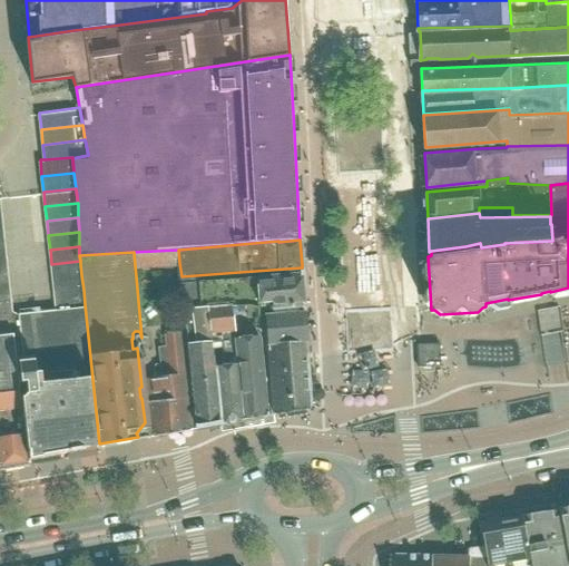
[(0,261),(0,276),(10,276),(9,261),(0,261)]
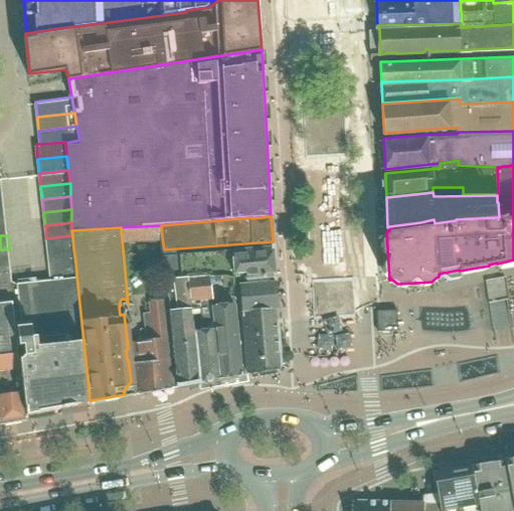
[(47,251),(73,248),(72,238),(72,235),(46,238),(47,251)]
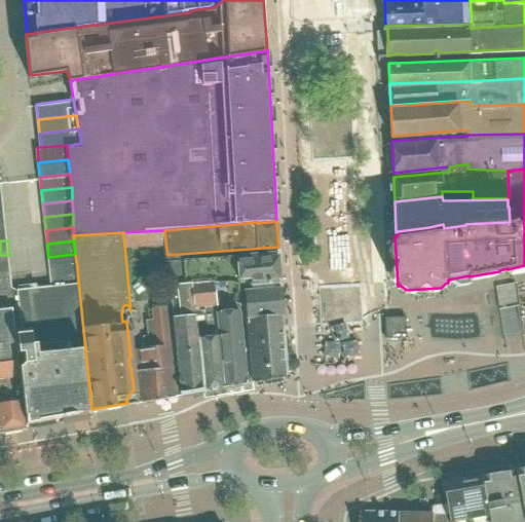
[(178,284),(191,283),(215,281),(229,278),(228,273),(240,277),(251,276),(252,284),(282,282),(279,251),(166,259),(170,285),(178,284)]
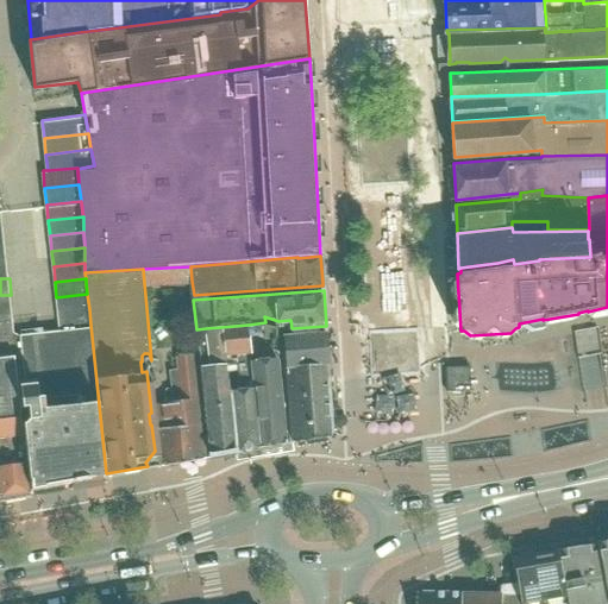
[(58,313),(89,309),(87,294),(56,297),(58,313)]
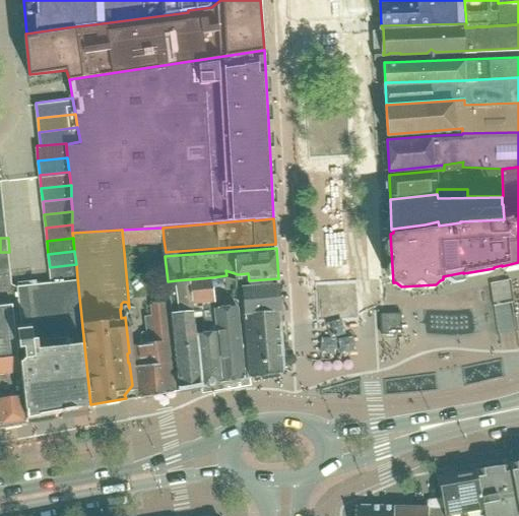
[(0,252),(0,267),(11,266),(9,252),(0,252)]
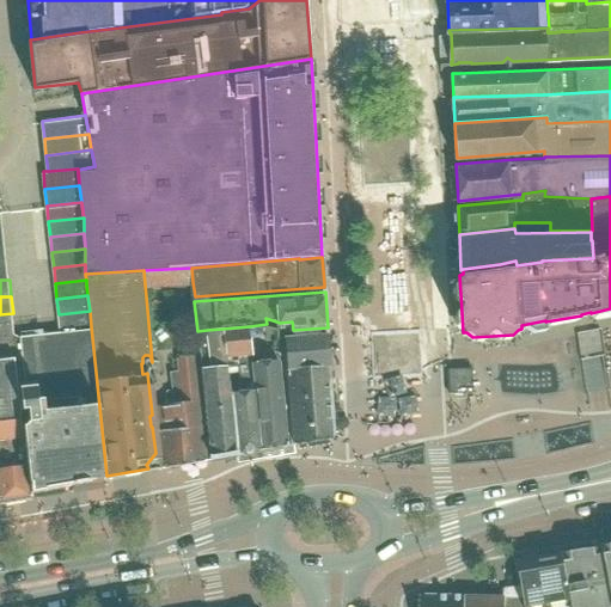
[(179,345),(172,310),(148,314),(156,350),(179,345)]
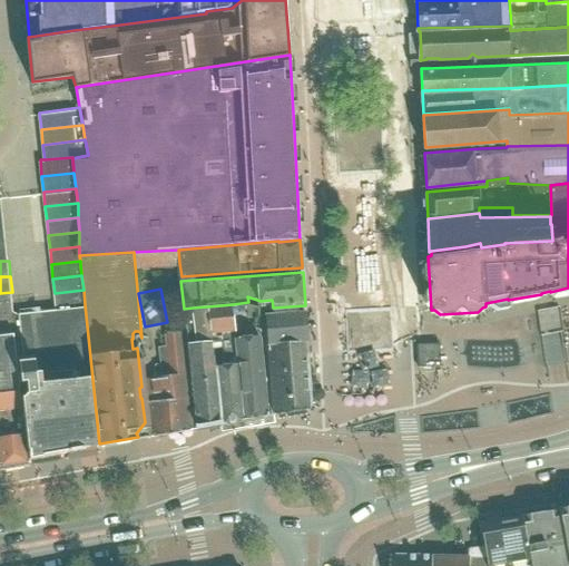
[(56,308),(85,304),(84,290),(55,293),(56,308)]
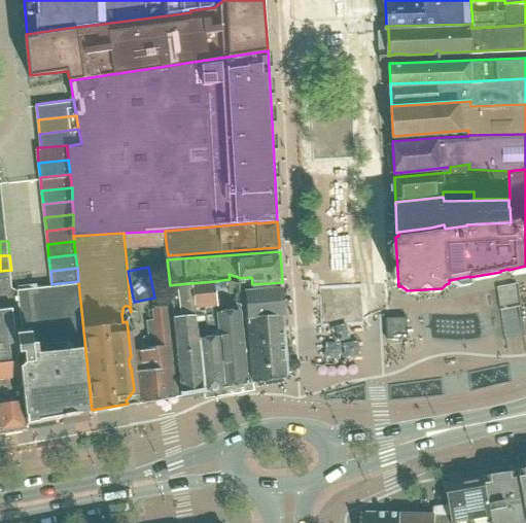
[(11,270),(0,271),(0,285),(12,285),(11,270)]
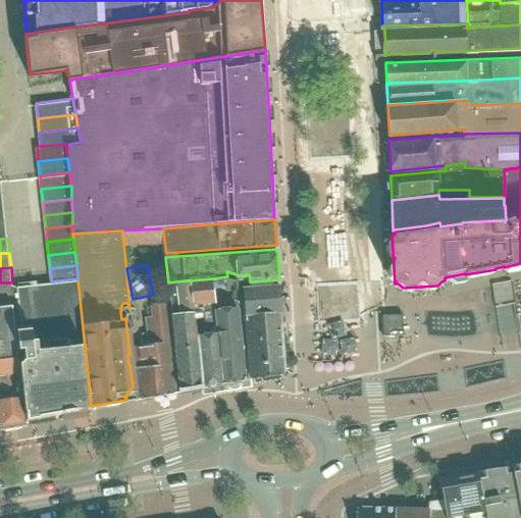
[(91,406),(77,278),(51,281),(17,286),(12,282),(13,303),(15,329),(27,419),(91,406)]
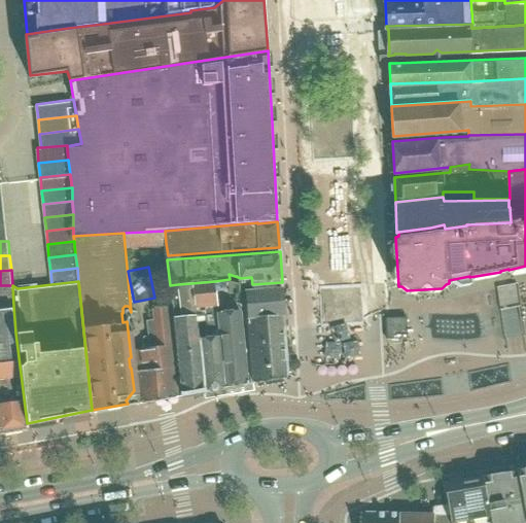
[(204,390),(224,386),(218,325),(224,324),(222,310),(217,311),(217,304),(218,304),(215,281),(191,283),(195,309),(196,313),(195,313),(204,390)]
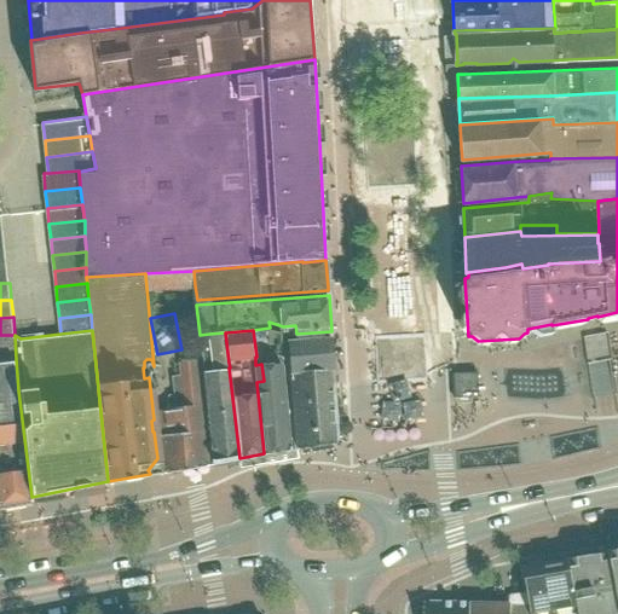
[(213,364),(229,363),(225,332),(209,334),(213,364)]
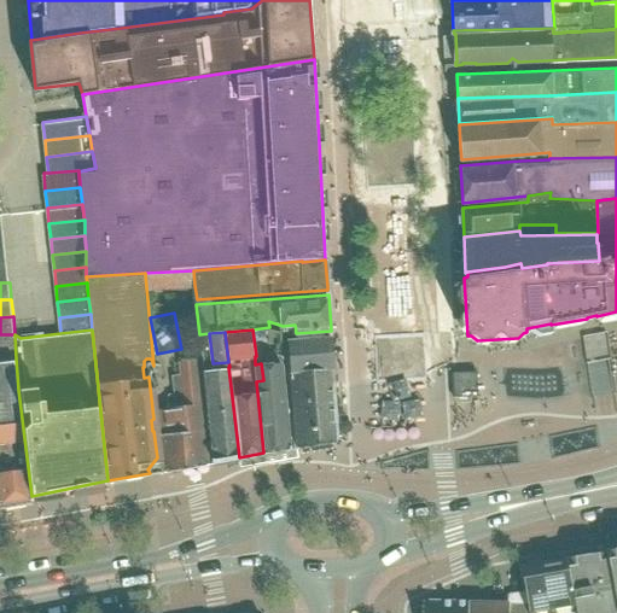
[(0,360),(16,358),(15,334),(0,334),(0,360)]
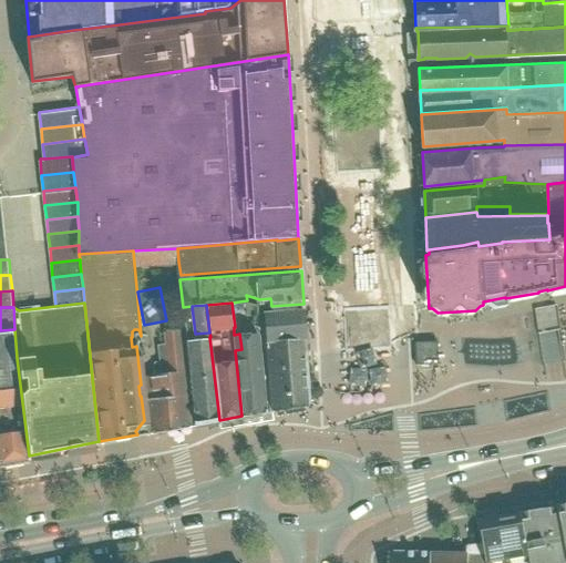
[(266,324),(267,340),(306,337),(304,308),(257,313),(257,314),(253,314),(255,323),(260,324),(266,324)]
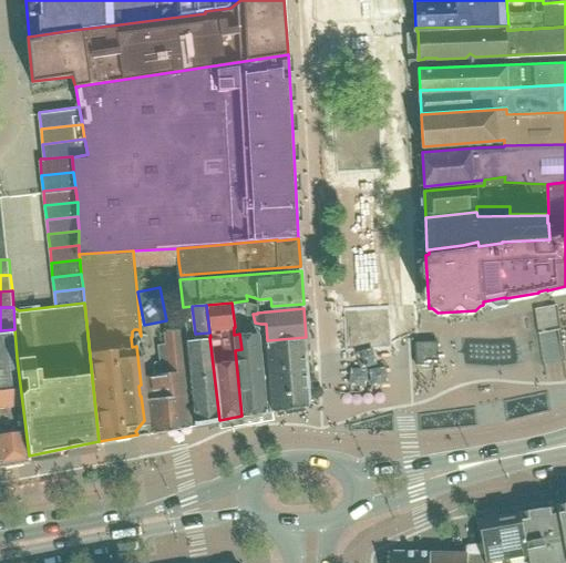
[(186,382),(179,327),(164,329),(170,371),(163,372),(161,352),(154,354),(156,372),(146,374),(148,397),(147,397),(151,432),(193,425),(188,385),(186,382)]
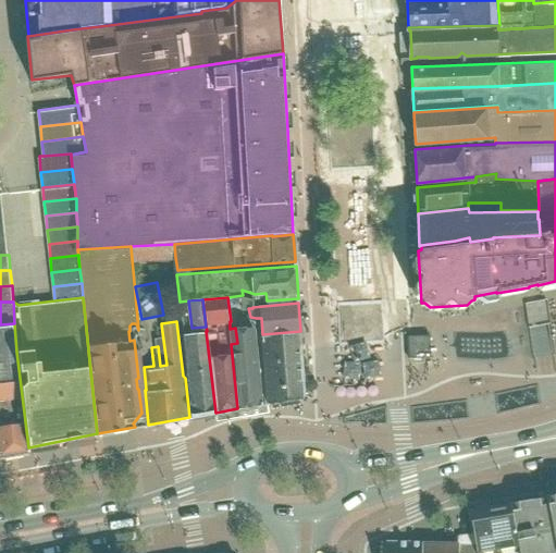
[(0,452),(28,447),(16,352),(14,323),(0,324),(0,452)]
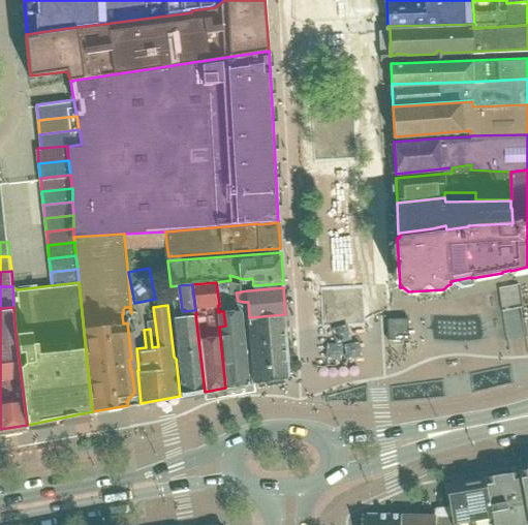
[(219,327),(225,388),(249,383),(241,308),(223,311),(225,326),(219,327)]
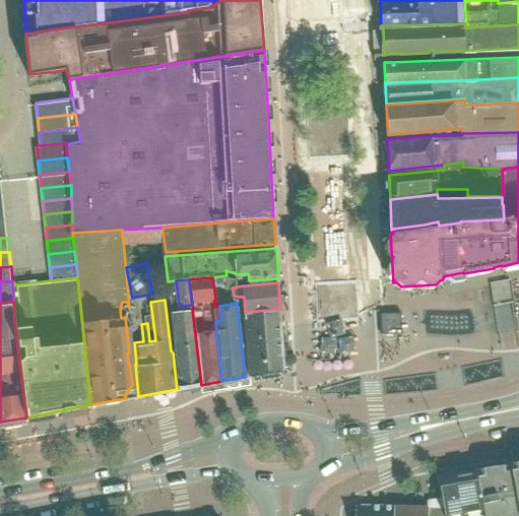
[(180,389),(201,385),(192,309),(171,312),(180,389)]
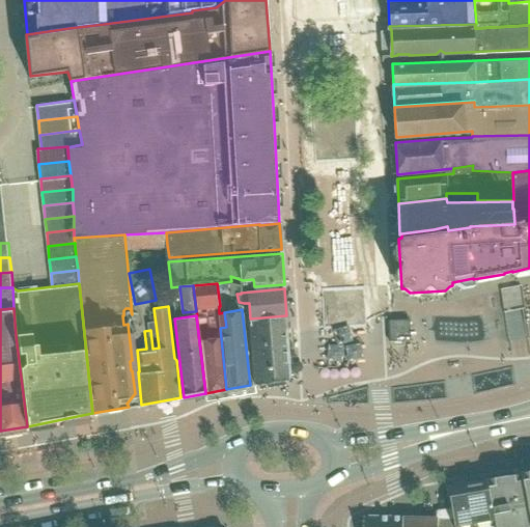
[(290,375),(286,315),(250,319),(255,384),(288,379),(290,375)]
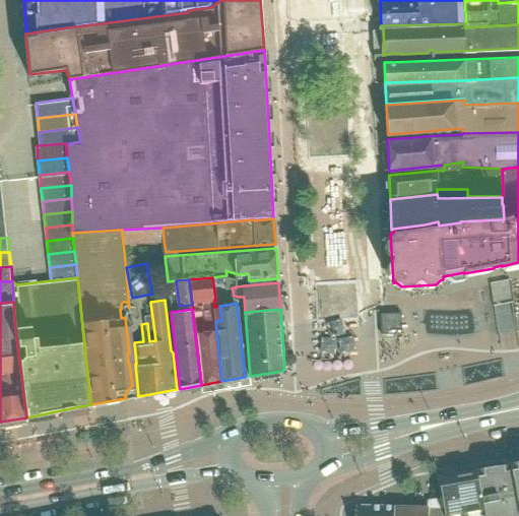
[(401,314),(385,315),(386,332),(402,331),(401,314)]
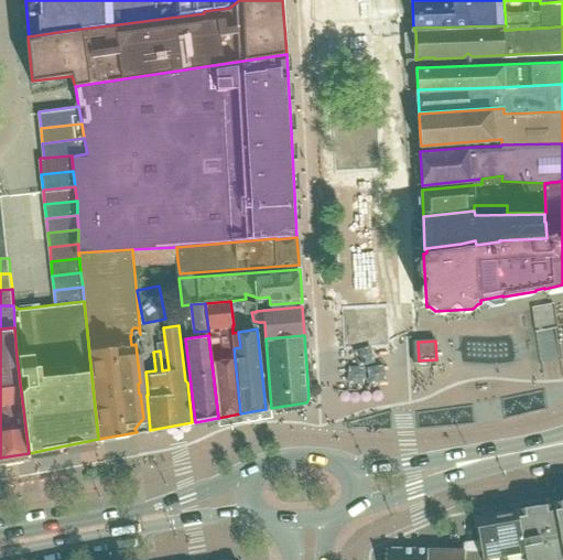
[(26,462),(25,477),(44,478),(46,464),(26,462)]
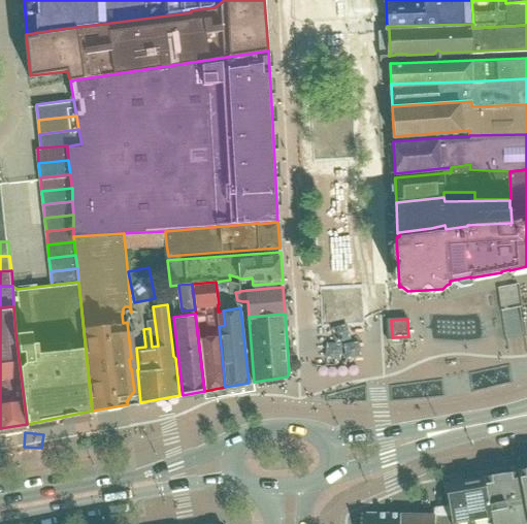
[(492,523),(526,523),(526,467),(485,476),(492,523)]
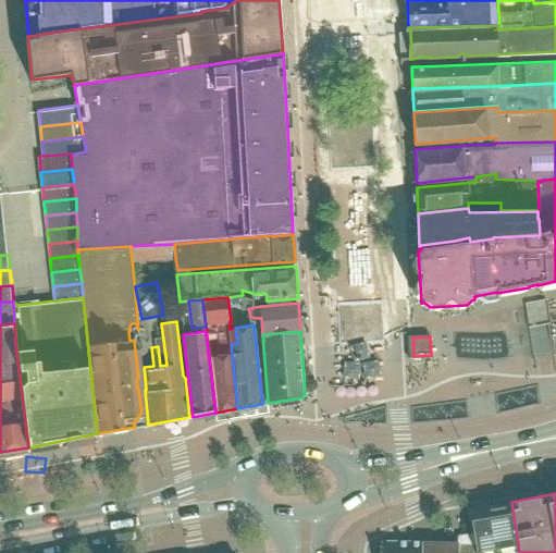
[(477,552),(519,552),(511,502),(469,510),(473,531),(477,552)]
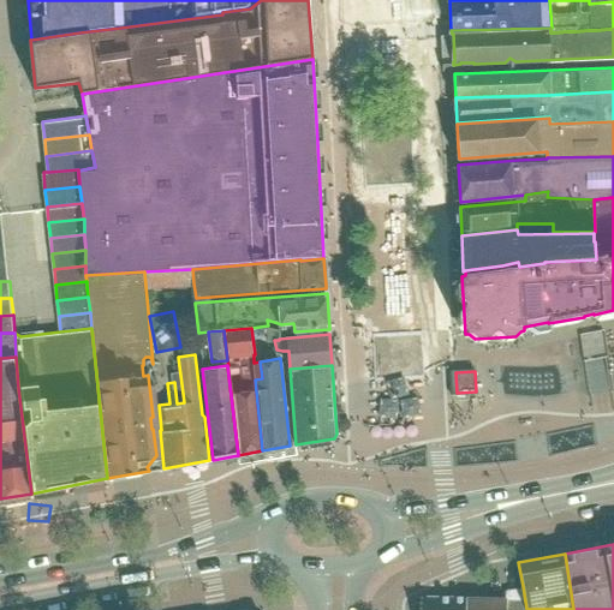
[(506,609),(526,609),(523,586),(506,588),(506,597),(507,597),(506,609)]
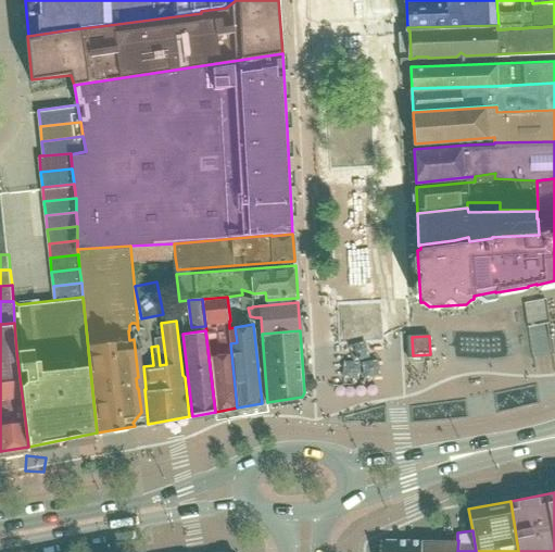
[(457,540),(381,539),(379,551),(457,551),(458,540),(457,540)]
